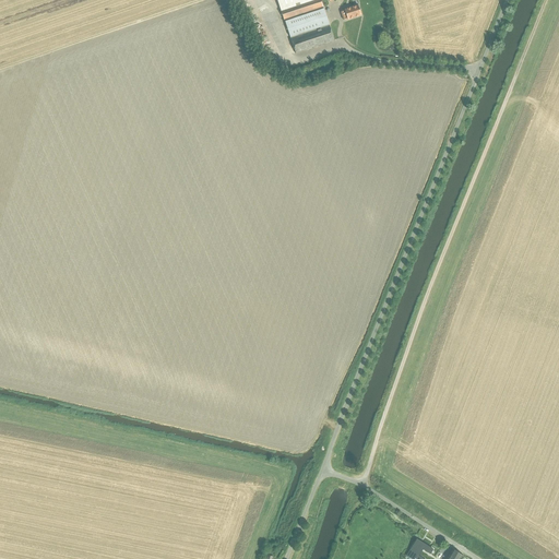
[(320,0),(314,0),(282,11),(285,20),(323,7),(320,0)]
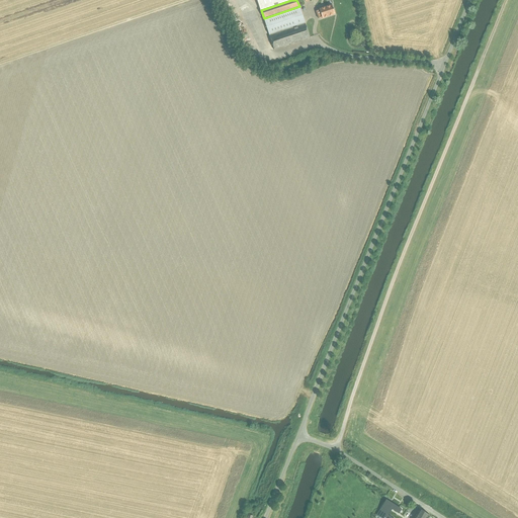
[(319,9),(317,10),(316,11),(318,18),(320,19),(322,18),(335,14),(332,4),(319,9)]
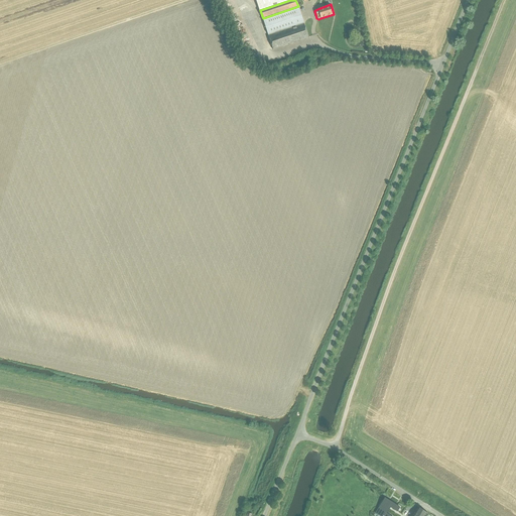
[(298,7),(263,19),(268,35),(304,23),(298,7)]
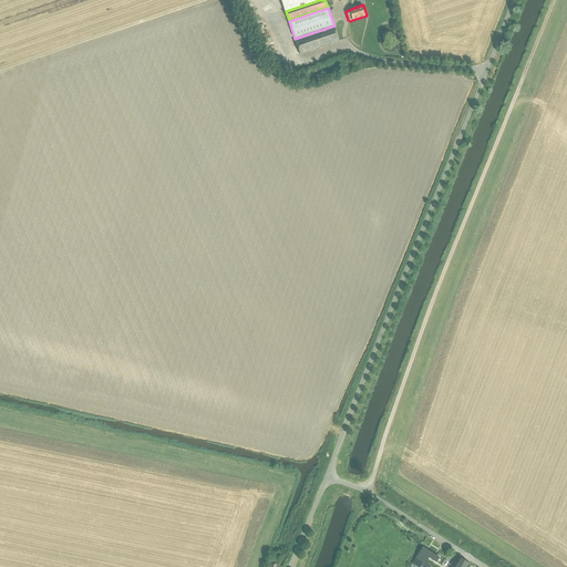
[(334,26),(295,39),(300,54),(339,41),(334,26)]
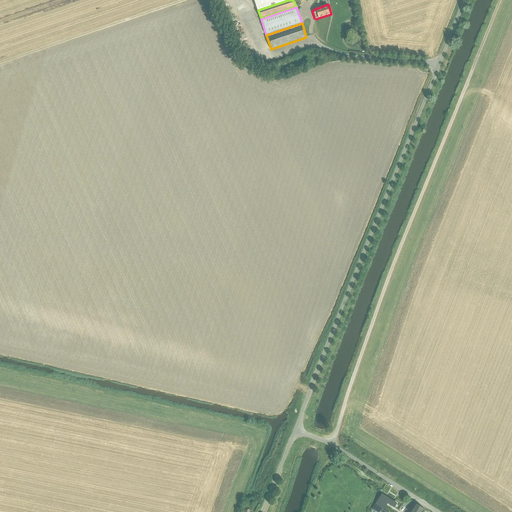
[(382,494),(372,508),(377,511),(388,511),(384,509),(387,503),(394,508),(397,503),(382,494)]
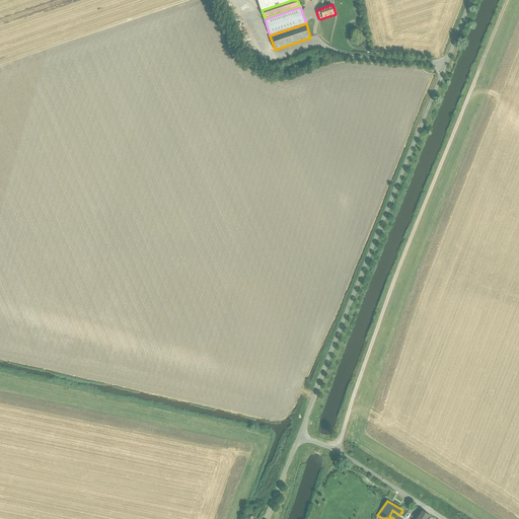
[(434,518),(420,510),(414,518),(434,518)]
